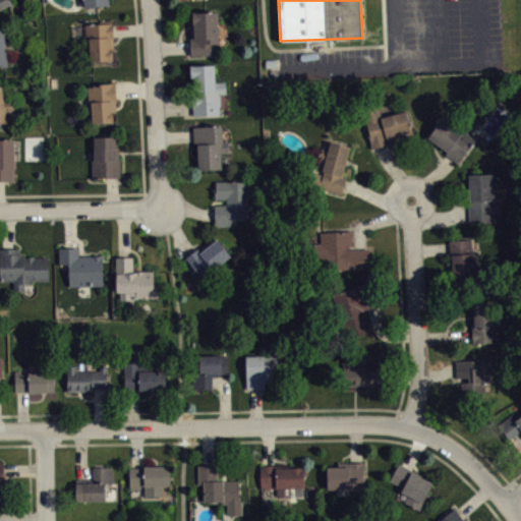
[(192,11),(217,11),(218,43),(211,43),(211,55),(190,55),(190,47),(190,42),(193,42),(192,11)]
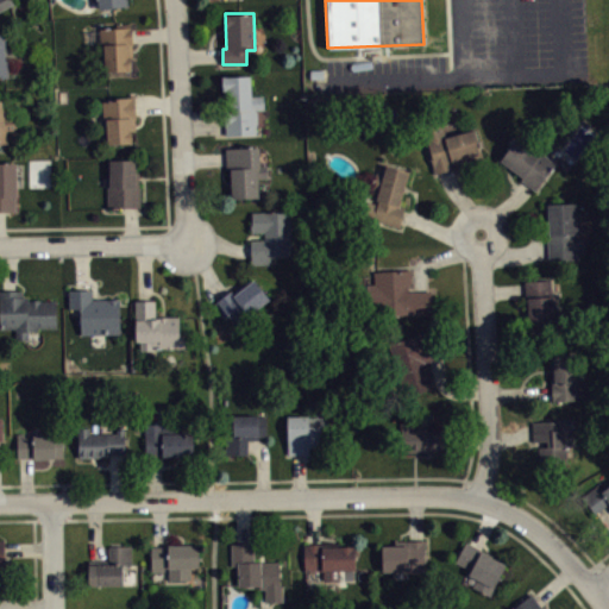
[(130,25),(100,27),(101,46),(104,45),(105,71),(131,69),(130,58),(132,58),(131,35),(130,25)]
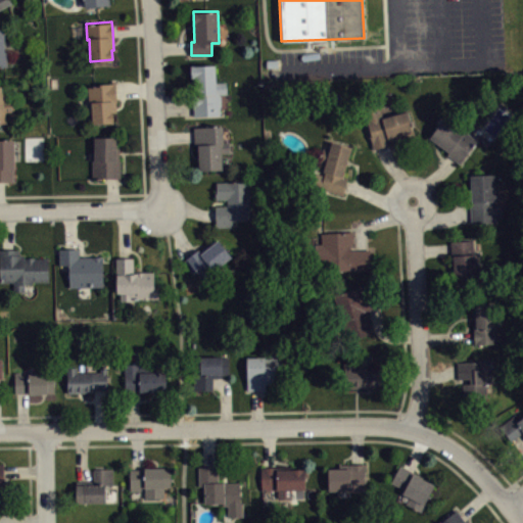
[(0,65),(6,65),(11,51),(4,51),(5,29),(0,29),(0,65)]
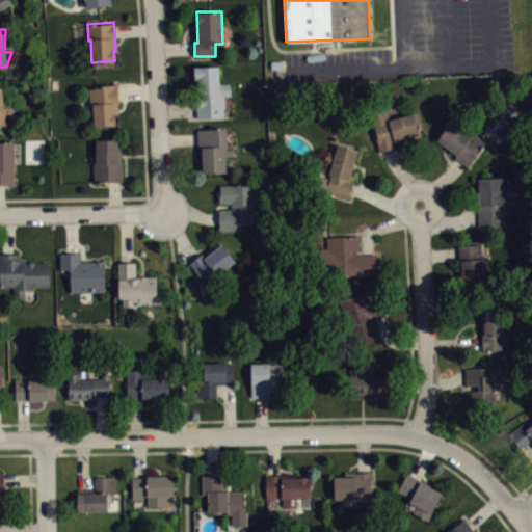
[(194,65),(218,65),(219,83),(231,83),(231,95),(223,96),(223,97),(223,107),(223,108),(224,116),(196,117),(195,105),(194,65)]
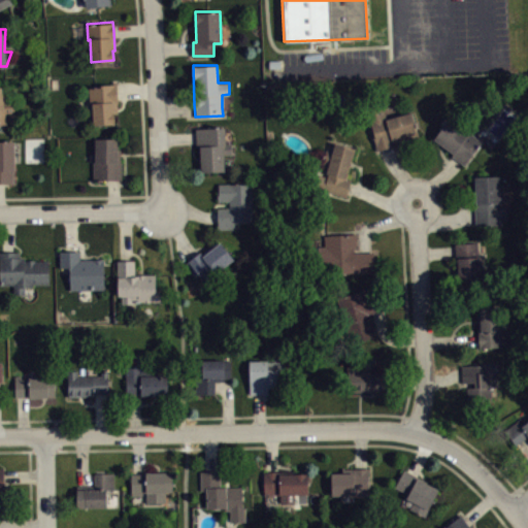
[(89,86),(101,86),(101,84),(117,83),(117,92),(118,111),(114,111),(114,122),(94,123),(93,103),(90,103),(89,86)]
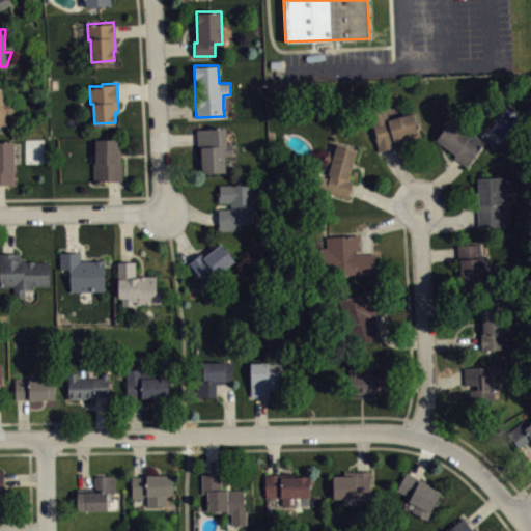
[(0,86),(4,86),(5,101),(12,101),(15,106),(16,112),(6,113),(6,124),(0,124),(0,86)]
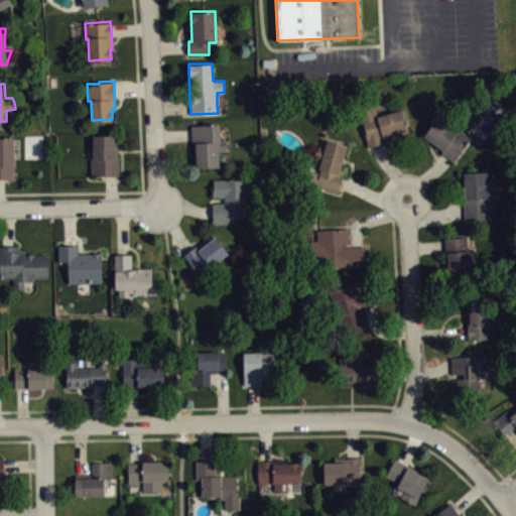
[(368,144),(377,142),(386,140),(385,136),(407,130),(402,107),(377,114),(372,95),(355,100),(359,117),(361,117),(368,144)]
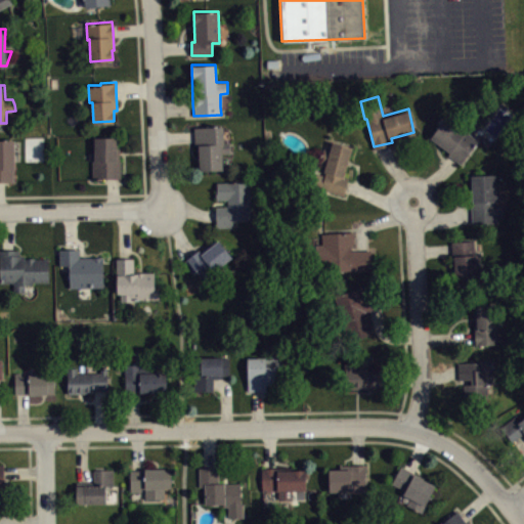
[(429,136),(449,150),(447,154),(454,158),(461,163),(478,138),(466,130),(464,133),(442,118),(429,136)]
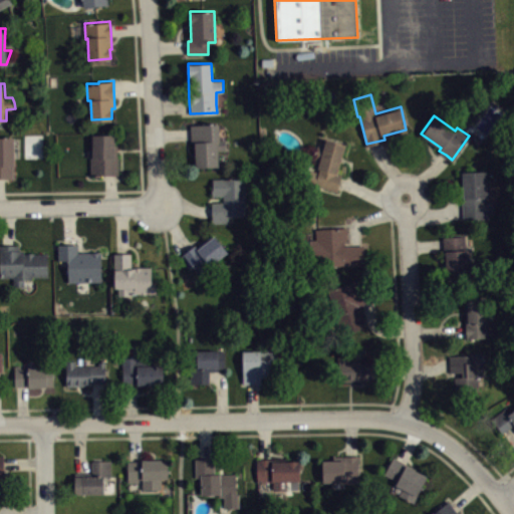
[(191,141),(191,132),(190,123),(218,122),(219,138),(226,138),(226,149),(218,150),(219,166),(196,166),(195,141),(191,141)]
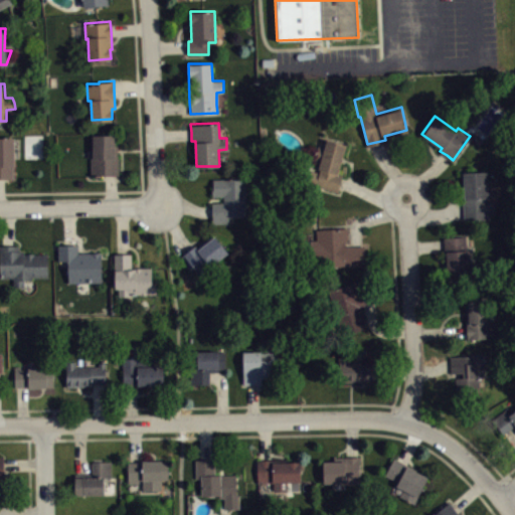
[(93,134),(93,157),(92,157),(92,173),(110,173),(119,173),(119,156),(118,156),(118,145),(116,145),(116,134),(93,134)]
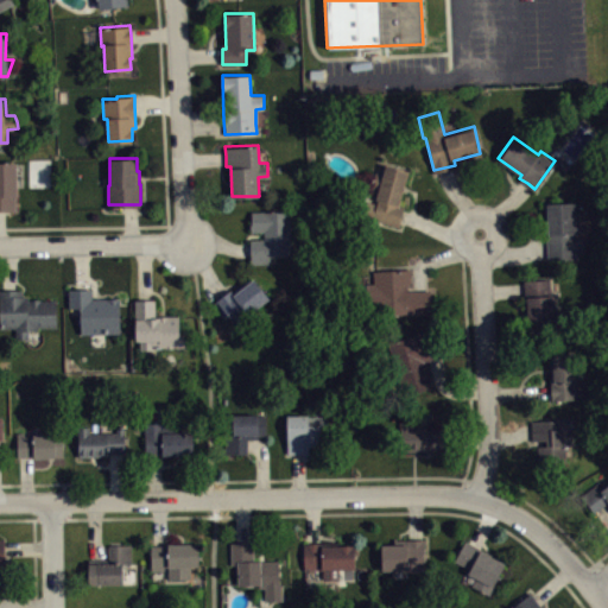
[(0,162),(16,162),(16,211),(0,210),(0,162)]
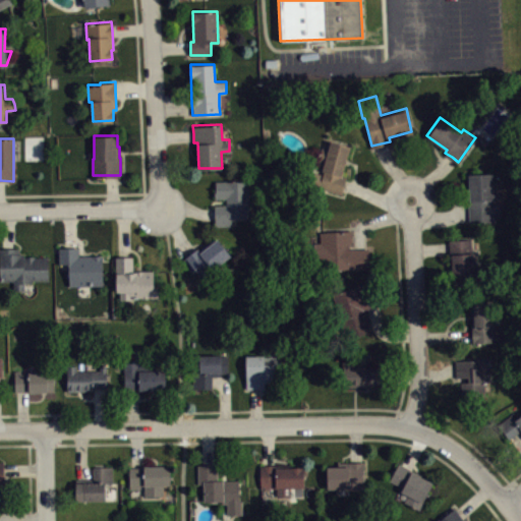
[(330,139),(328,148),(323,146),(319,160),(324,162),(321,172),(313,170),(309,184),(341,192),(344,183),(346,176),(341,174),(350,146),(330,139)]
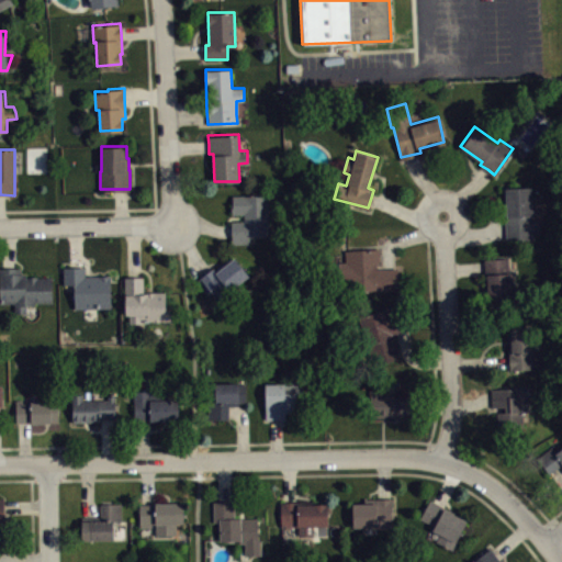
[(505,187),(531,186),(531,194),(535,194),(536,214),(532,214),(532,218),(539,218),(539,231),(534,232),(534,237),(506,238),(506,228),(505,187)]
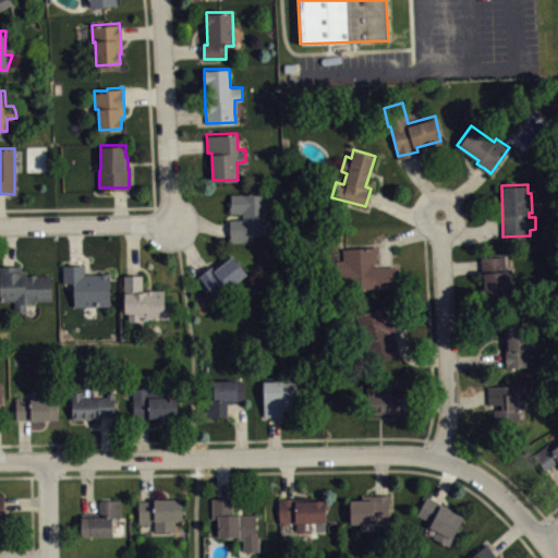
[(229,218),(230,229),(230,240),(247,240),(247,234),(268,233),(267,192),(230,193),(231,201),(229,202),(229,211),(241,211),(241,217),(229,218)]
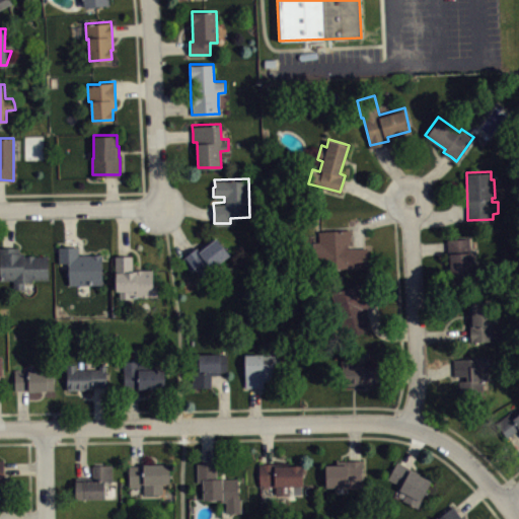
[(318,230),(350,228),(351,244),(348,244),(348,248),(359,247),(366,246),(368,266),(327,269),(326,256),(313,257),(312,241),(319,240),(318,230)]
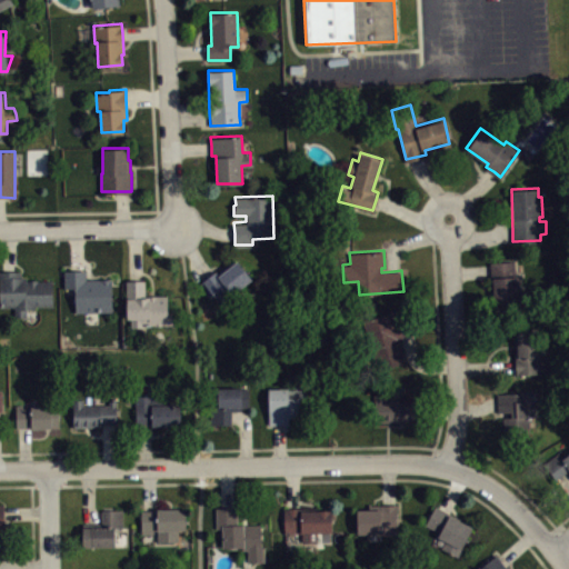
[(491,260),(516,258),(518,288),(526,288),(527,308),(495,310),(491,269),(491,260)]
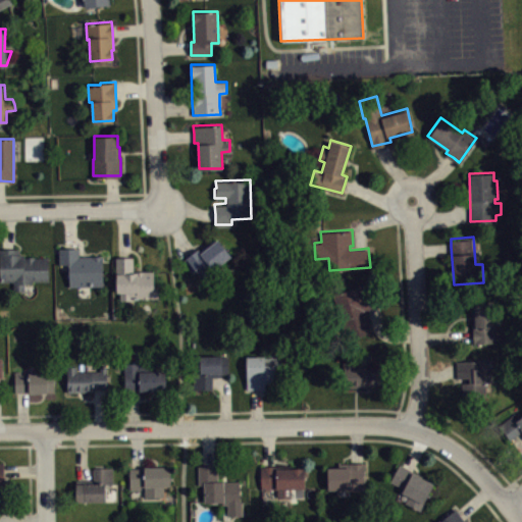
[(184,259),(191,253),(198,247),(201,251),(216,238),(231,256),(204,279),(195,268),(193,270),(184,259)]
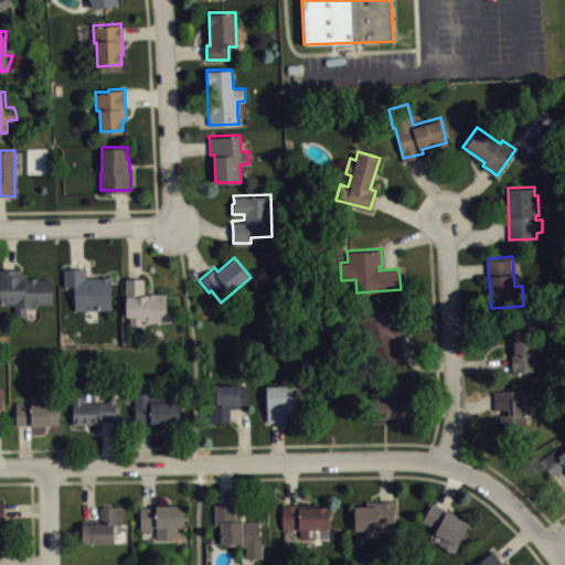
[(63,266),(74,266),(85,266),(85,275),(110,275),(112,307),(74,308),(74,284),(64,284),(63,266)]
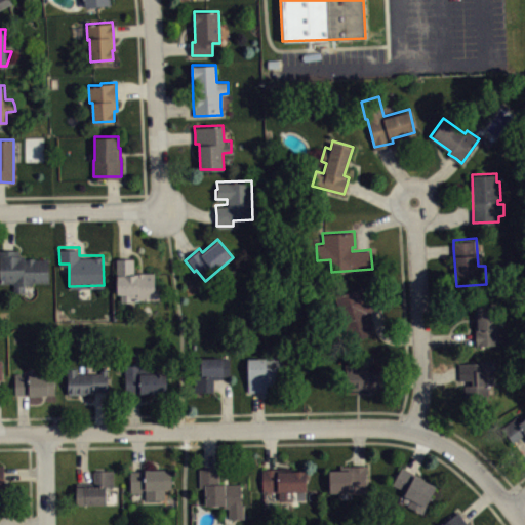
[(0,249),(8,249),(18,248),(18,253),(24,253),(24,257),(47,256),(48,281),(33,281),(33,284),(24,284),(24,291),(13,291),(13,282),(0,282),(0,249)]
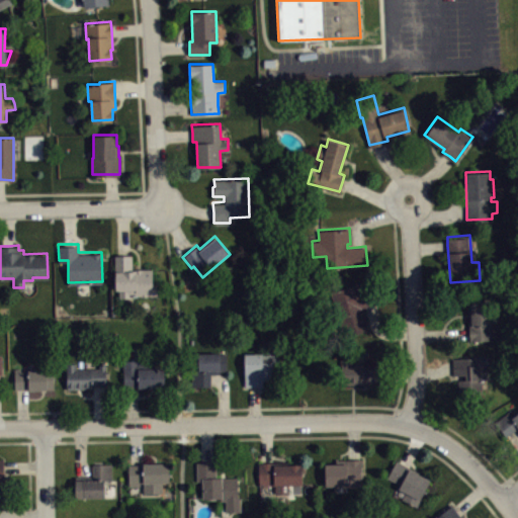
[(114,255),(123,254),(132,254),(133,269),(152,268),(153,283),(157,283),(158,293),(128,294),(128,289),(115,289),(114,255)]
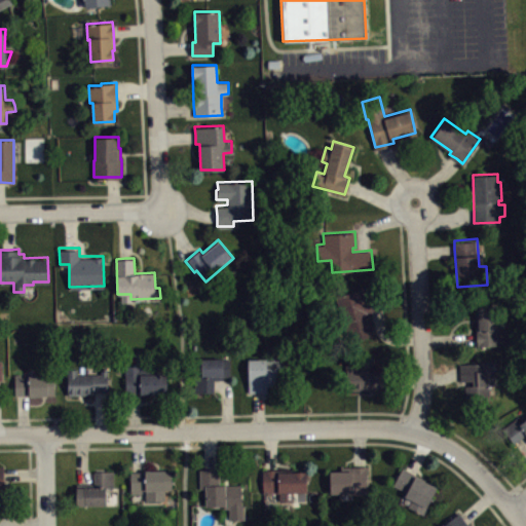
[(335,296),(361,287),(375,282),(384,306),(375,309),(368,311),(375,333),(350,341),(335,296)]
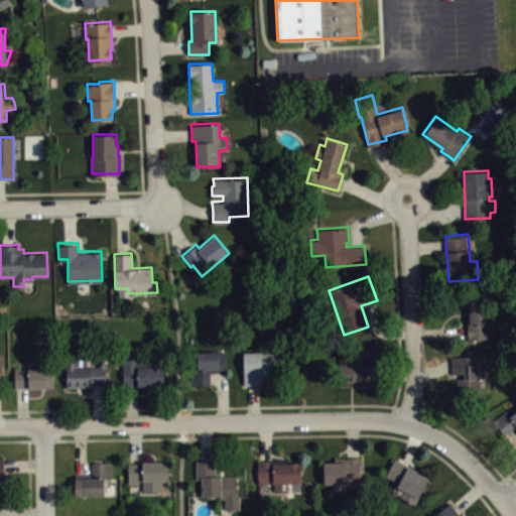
[(468,338),(489,338),(488,296),(467,297),(467,330),(468,338)]
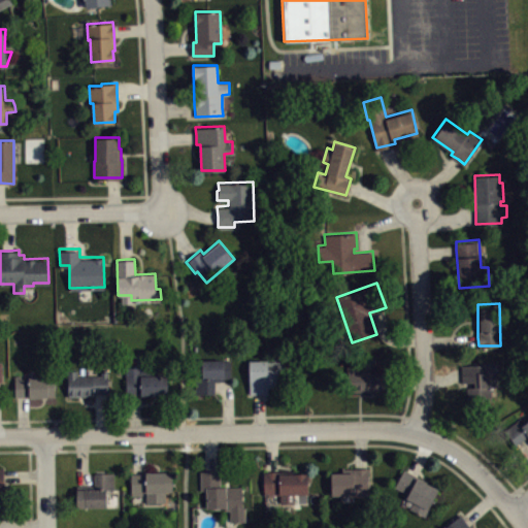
[(194,393),(194,376),(202,376),(202,359),(231,359),(231,376),(224,376),(224,381),(215,381),(215,386),(215,393),(194,393)]
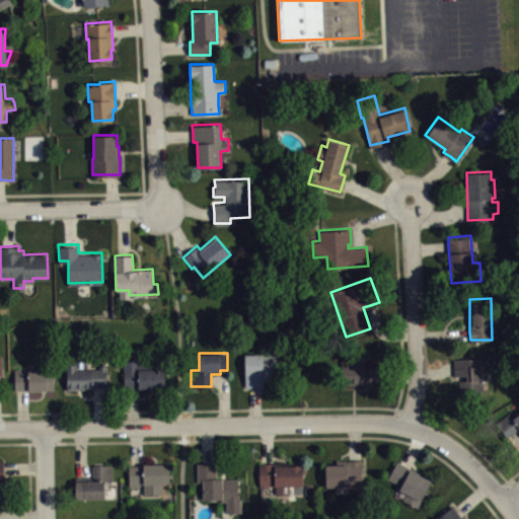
[(244,353),(245,386),(254,386),(264,386),(264,379),(272,379),(272,373),(279,373),(279,353),(244,353)]
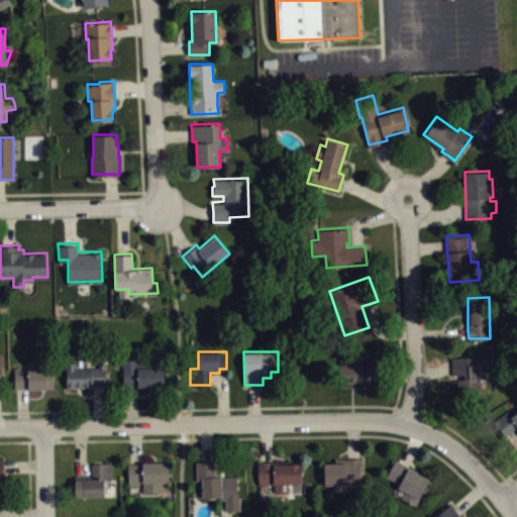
[(451,356),(478,355),(478,363),(487,363),(487,378),(480,379),(480,395),(457,396),(456,378),(464,378),(464,374),(451,374),(451,365),(451,356)]
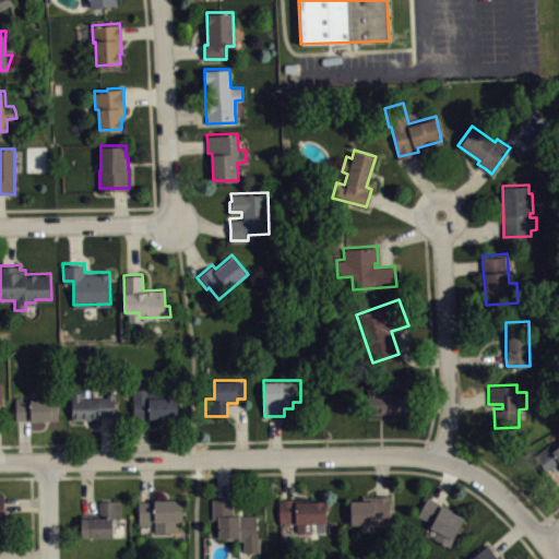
[(132,388),(176,385),(177,416),(150,417),(150,414),(142,415),(133,415),(132,388)]
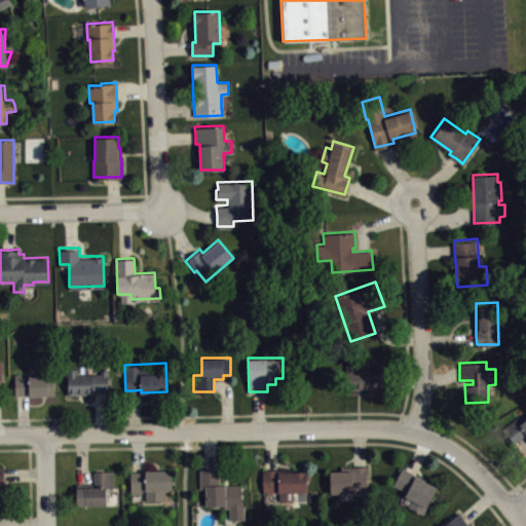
[(345,363),(345,388),(371,388),(371,386),(387,386),(387,377),(388,366),(381,366),(381,370),(371,370),(371,368),(357,368),(357,363),(345,363)]
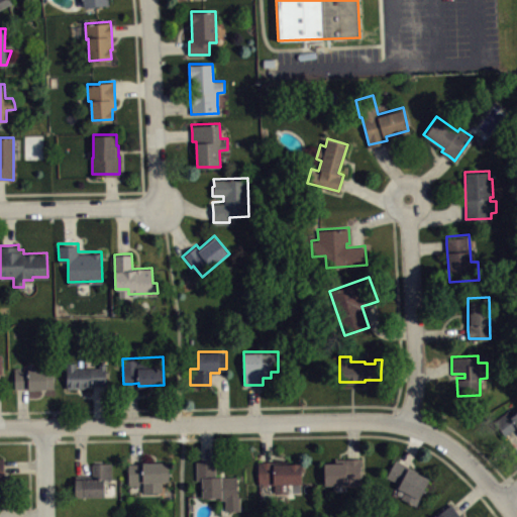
[(67,362),(67,388),(92,387),(92,384),(98,384),(106,384),(105,363),(100,363),(100,366),(77,367),(77,362),(67,362)]
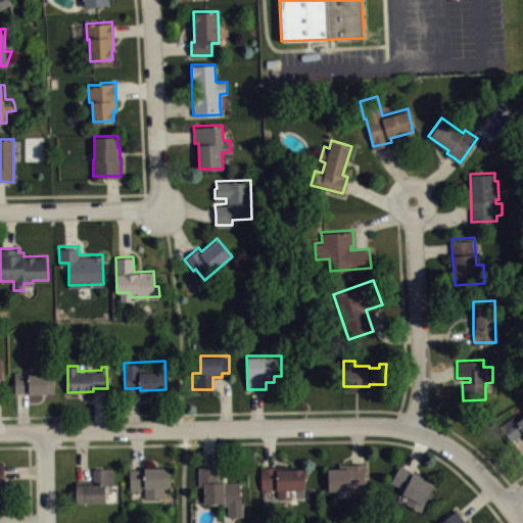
[(14,370),(14,392),(21,392),(54,392),(54,370),(14,370)]
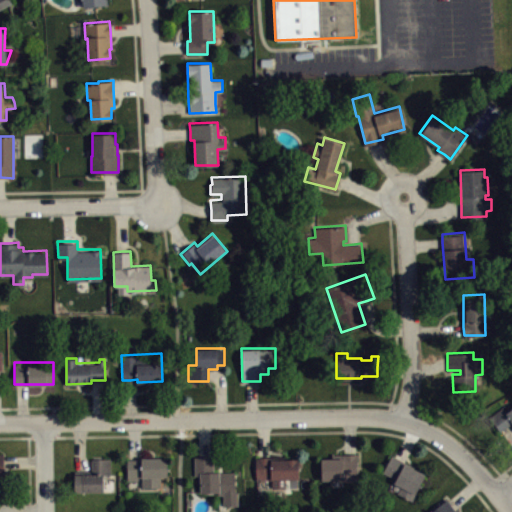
[(502,405),(489,415),(501,430),(505,427),(509,423),(511,427),(511,406),(506,411),(502,405)]
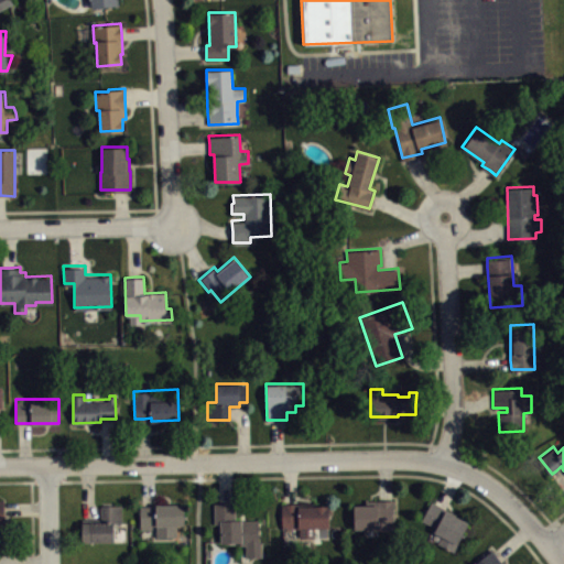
[(354,505),(354,529),(394,529),(394,499),(384,499),(366,499),(366,505),(354,505)]
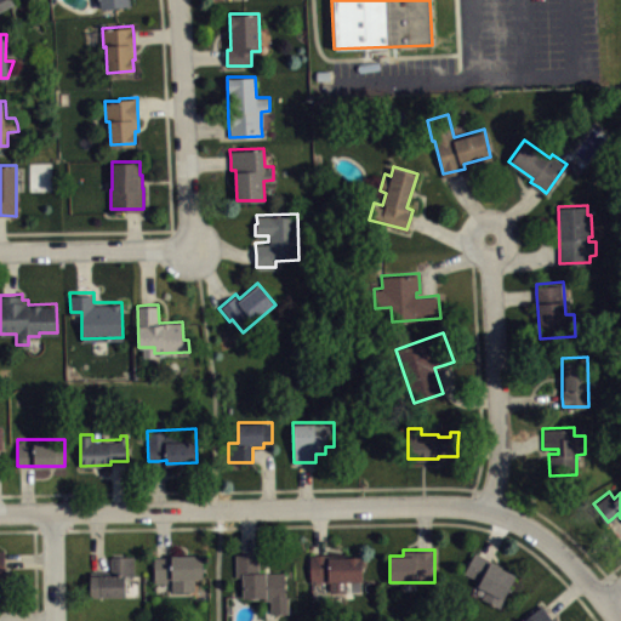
[(234,553),(246,553),(258,552),(258,570),(285,570),(285,594),(288,594),(289,613),(271,613),(269,598),(263,598),(263,596),(241,596),(241,575),(235,575),(234,553)]
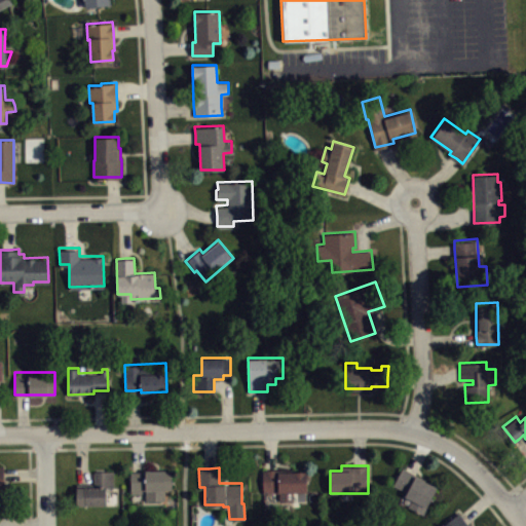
[(402,467),(392,485),(406,492),(404,496),(411,499),(408,506),(422,514),(438,486),(410,472),(402,467)]
